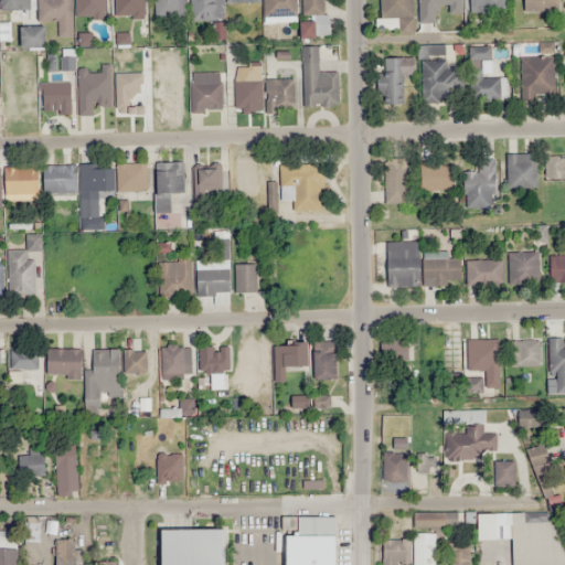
[(29,19),(28,0),(0,0),(0,10),(6,10),(6,19),(29,19)]
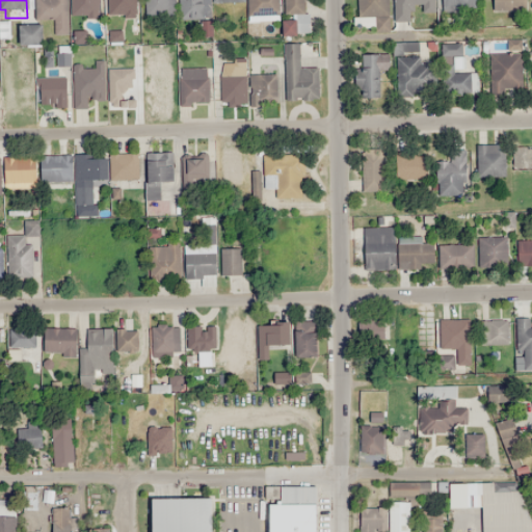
[(65,0),(47,0),(48,18),(54,18),(54,32),(65,32),(65,0)]
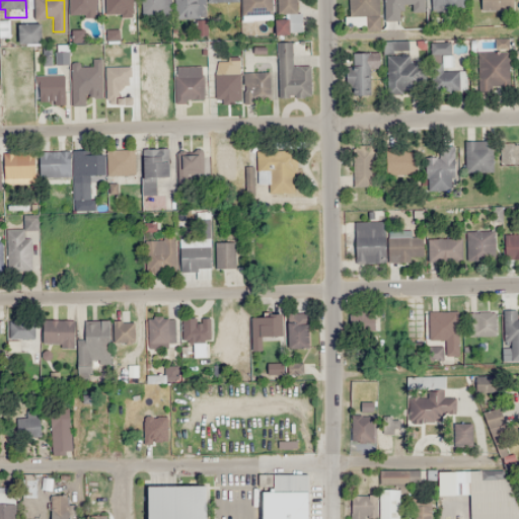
[(68,0),(69,16),(97,16),(96,0),(68,0)]
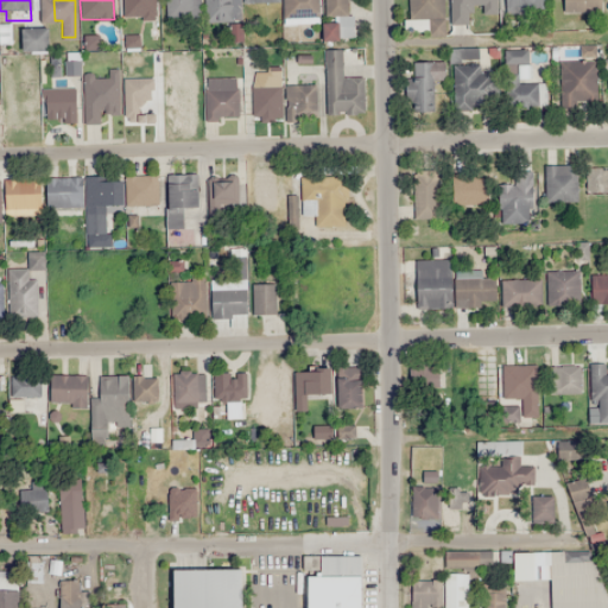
[(154,0),(122,0),(124,19),(156,19),(154,0)]
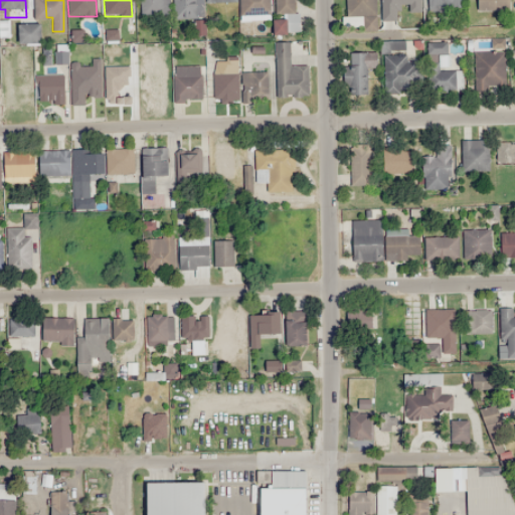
[(140,0),(140,14),(162,14),(161,0),(140,0)]
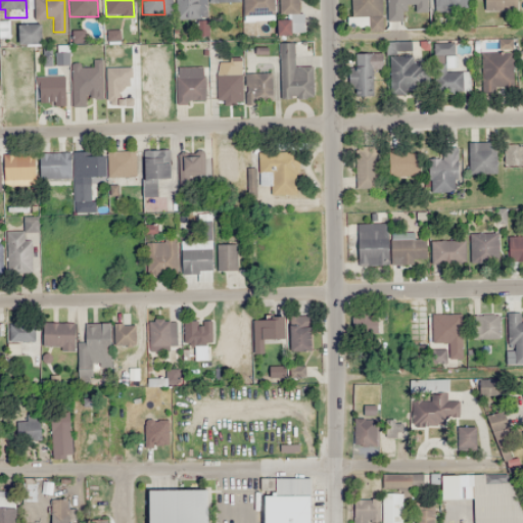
[(175,0),(175,17),(207,17),(207,2),(239,2),(239,0),(175,0)]
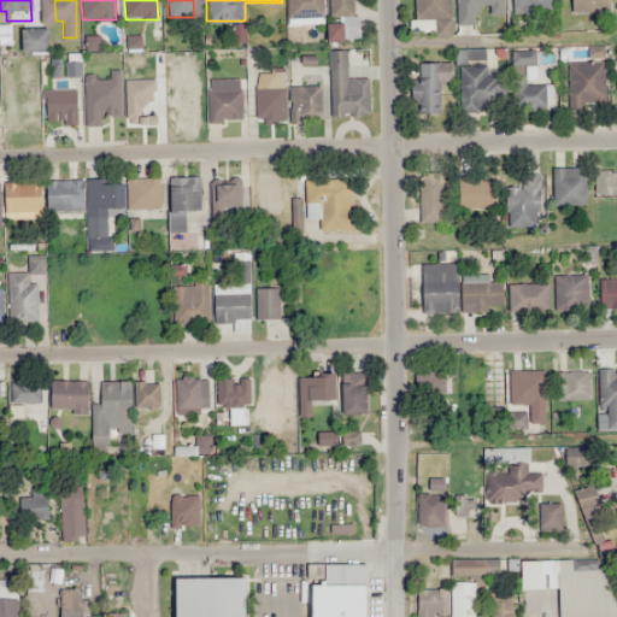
[(322,0),(288,0),(288,17),(322,17),(322,0)]
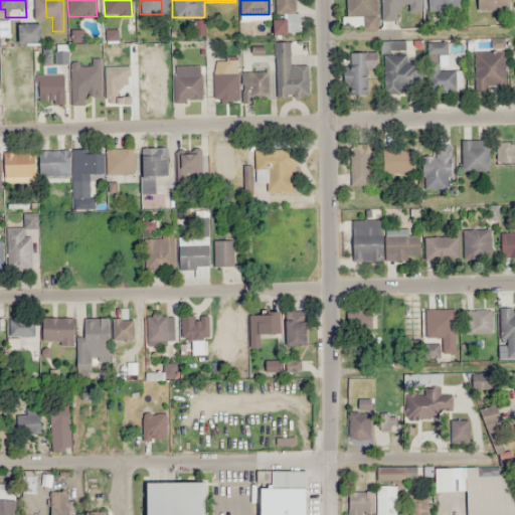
[(293,0),(274,0),(275,16),(273,16),(274,35),(288,35),(288,27),(294,27),(293,0)]
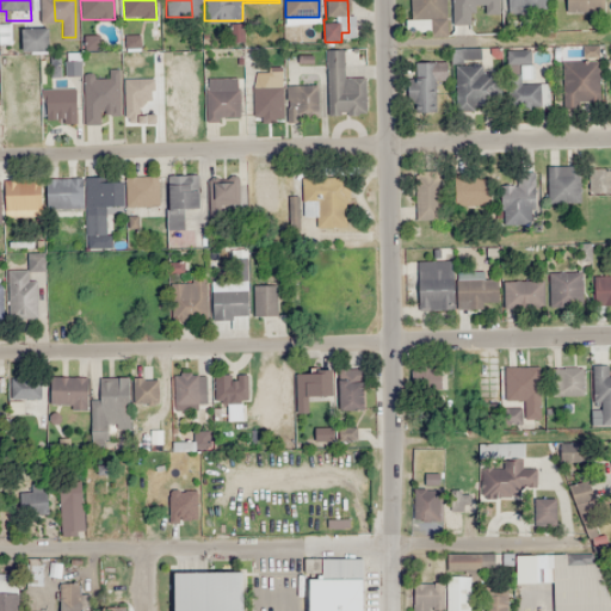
[(407,0),(408,34),(445,32),(445,0),(407,0)]
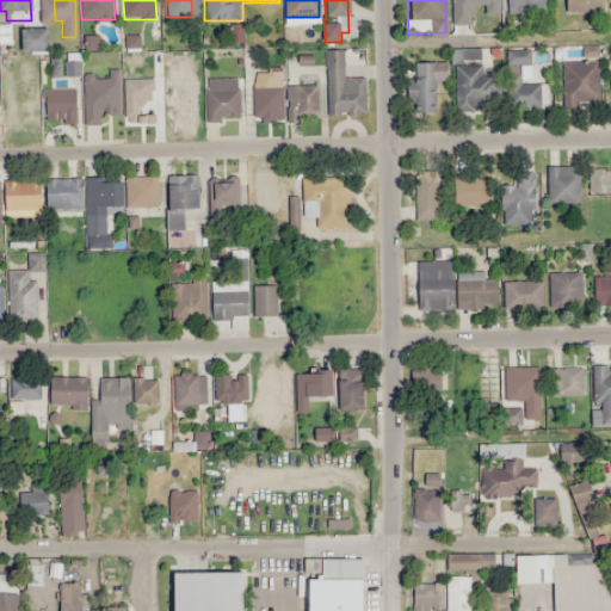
[(499,30),(498,0),(450,0),(451,25),(474,25),(474,31),(499,30)]
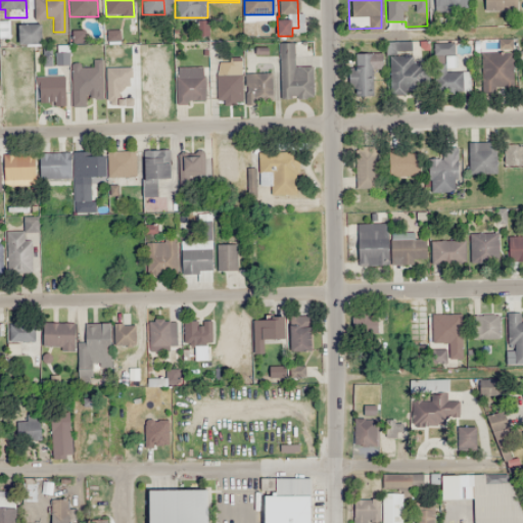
[(433,0),(434,11),(468,11),(468,0),(433,0)]
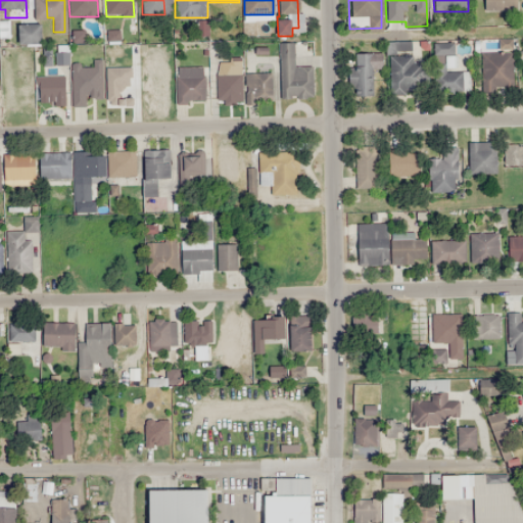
[(483,0),(484,11),(516,11),(516,0),(483,0)]
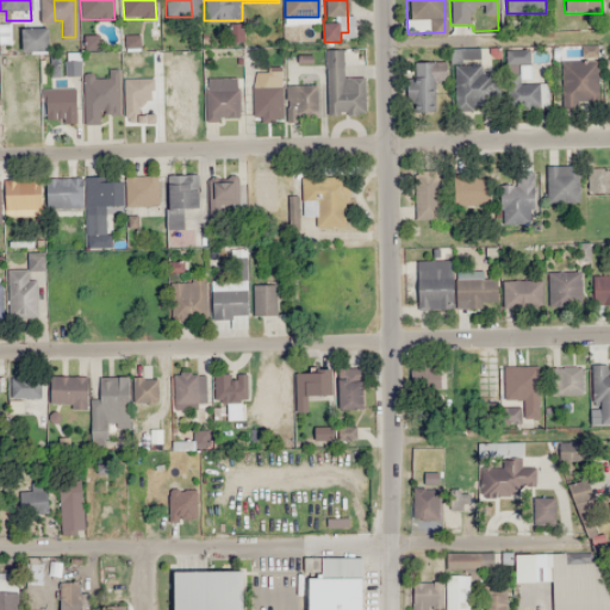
[(506,49),(508,110),(543,110),(543,82),(527,82),(526,49),(506,49)]
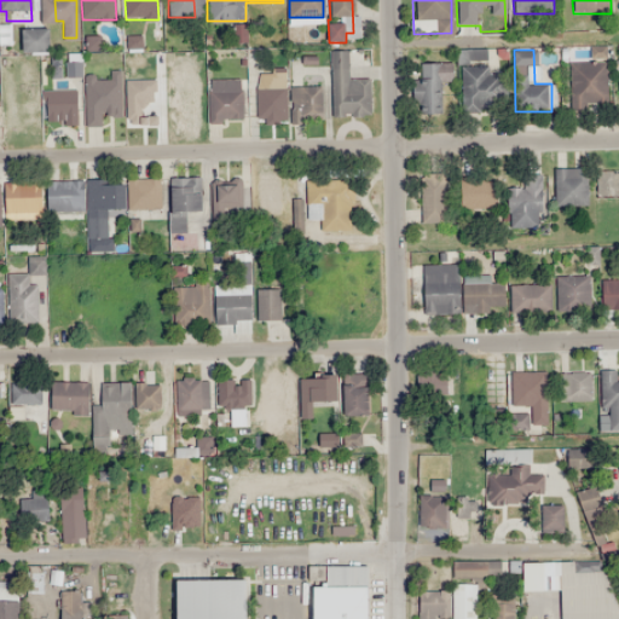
[(330,52),(331,114),(369,114),(369,79),(347,79),(347,51),(330,52)]
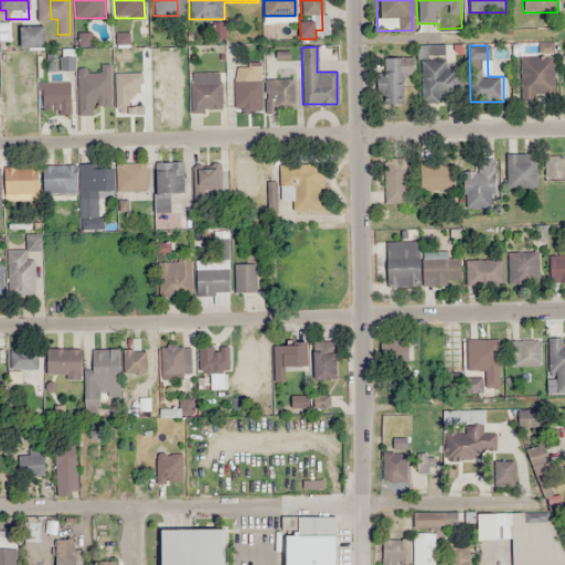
[(73,70),(73,49),(61,49),(61,70),(73,70)]
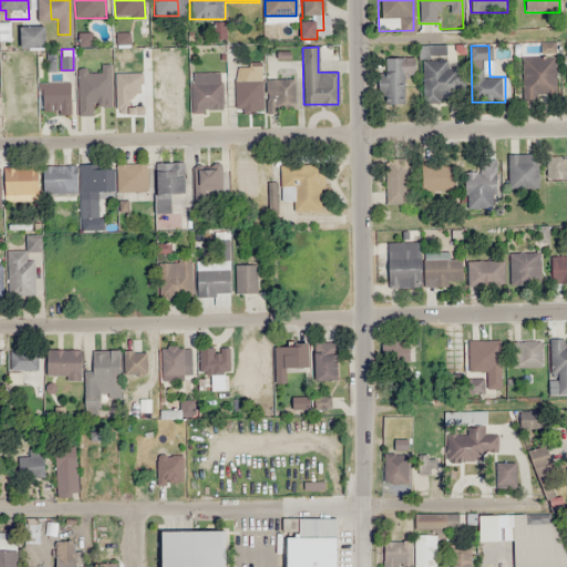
[(404,73),(413,74),(413,58),(384,58),(384,73),(379,73),(378,105),(404,105),(404,73)]
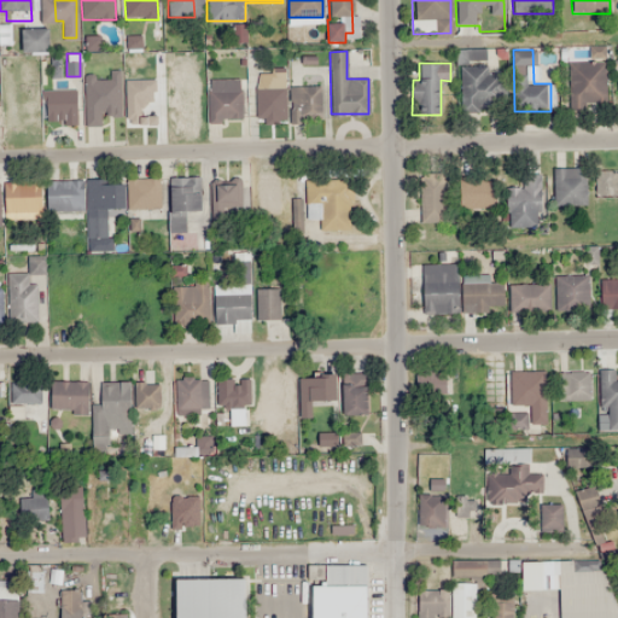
[(570,109),(581,109),(581,98),(602,98),(602,63),(569,64),(570,109)]
